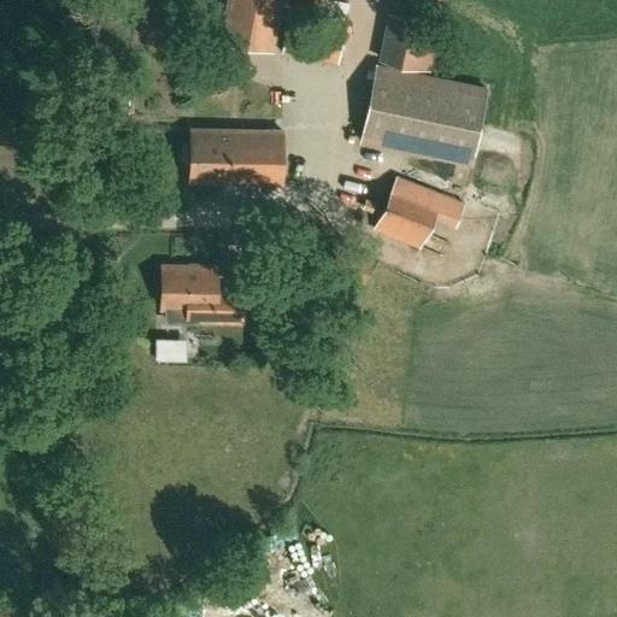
[(278,0),(229,0),(222,40),(270,50),(278,0)]
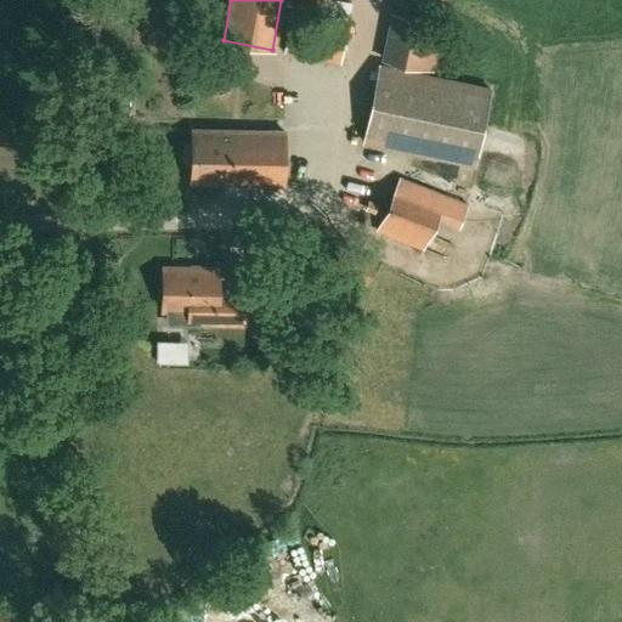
[(283,52),(339,63),(346,30),(289,20),(283,52)]
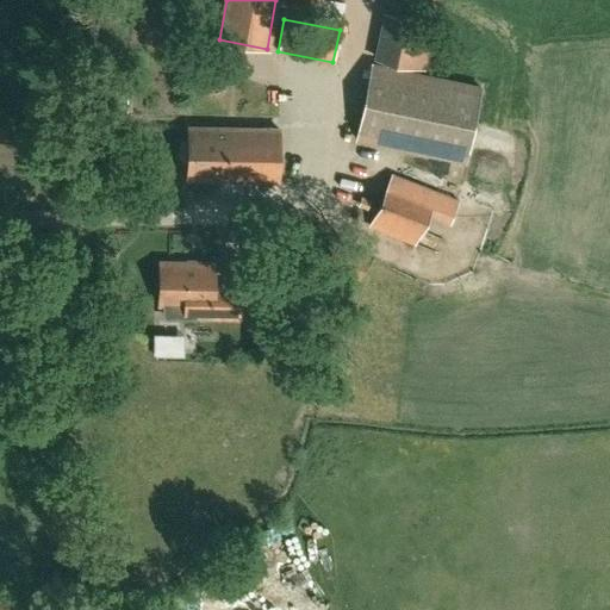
[(373,64),(356,139),(465,163),(480,88),(373,64)]
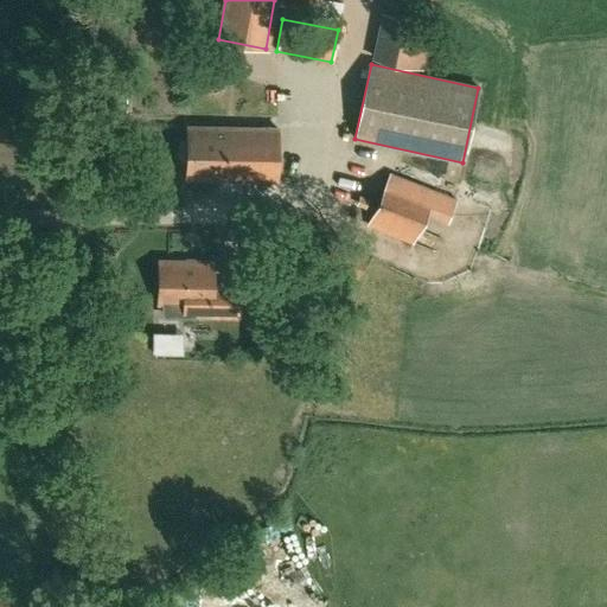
[(187,126),(187,140),(181,139),(179,142),(178,157),(181,160),(186,160),(186,178),(275,180),(276,128),(187,126)]
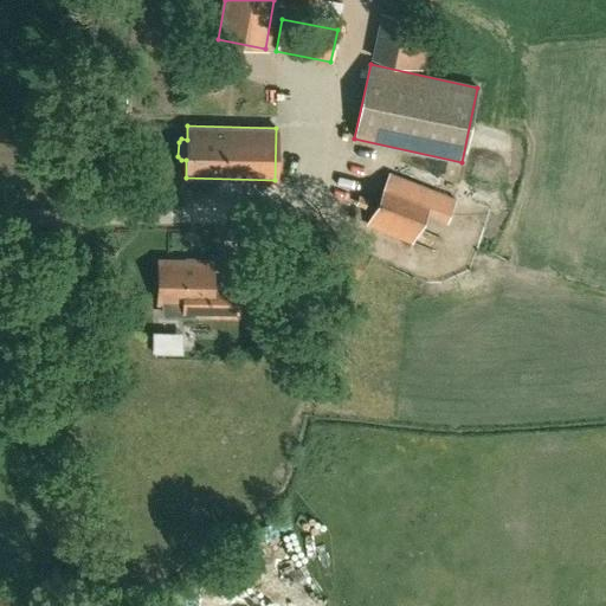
[(455,199),(434,191),(389,173),(369,224),(413,242),(425,214),(446,223),(455,199)]
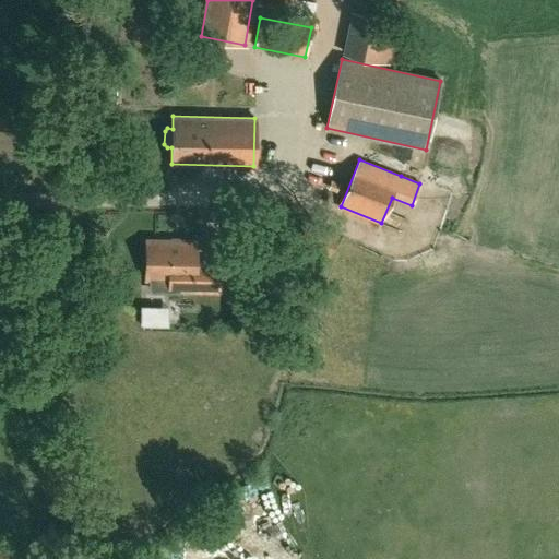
[(194,241),(145,240),(145,280),(169,280),(169,290),(219,292),(219,263),(194,262),(194,241)]
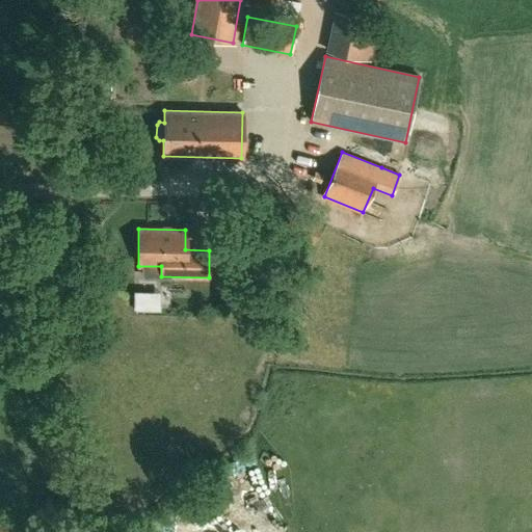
[(136,309),(161,310),(161,291),(136,291),(136,309)]
